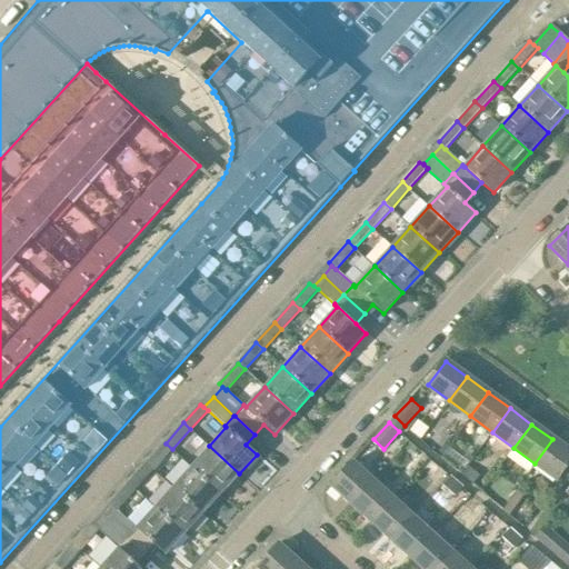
[(568,451),(552,439),(535,463),(557,479),(568,462),(568,451)]
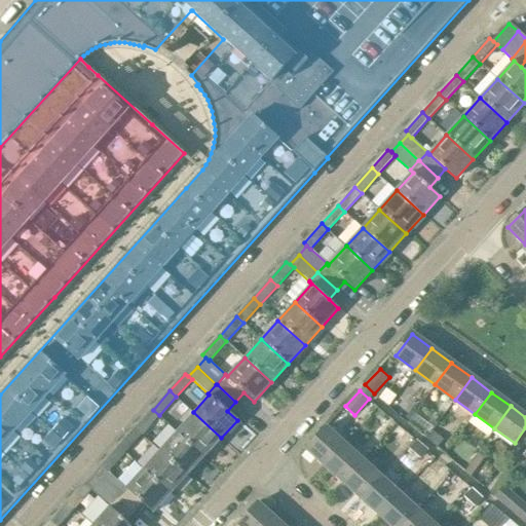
[(153,410),(136,428),(143,435),(159,415),(153,410)]
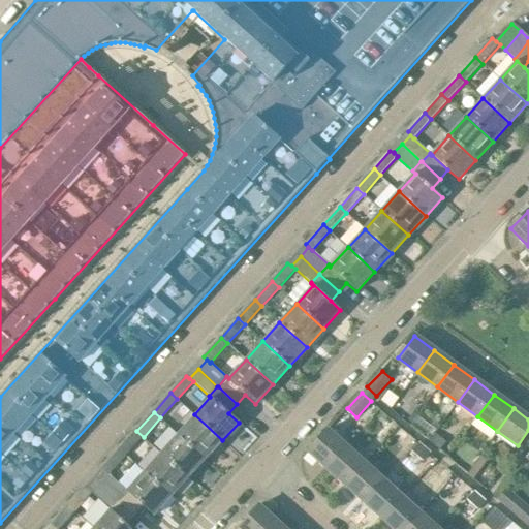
[(206,459),(222,440),(194,414),(178,434),(206,459)]
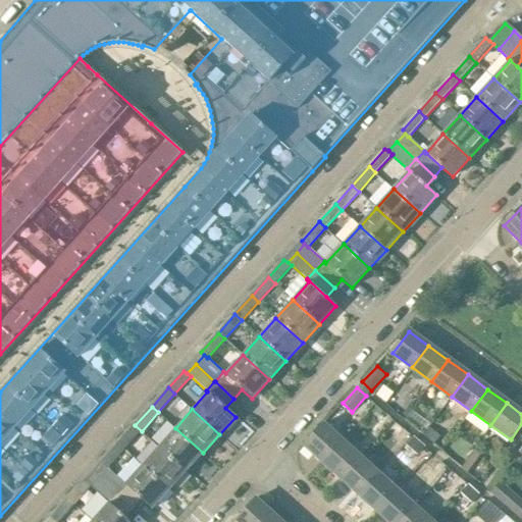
[(135,425),(118,444),(124,450),(142,431),(135,425)]
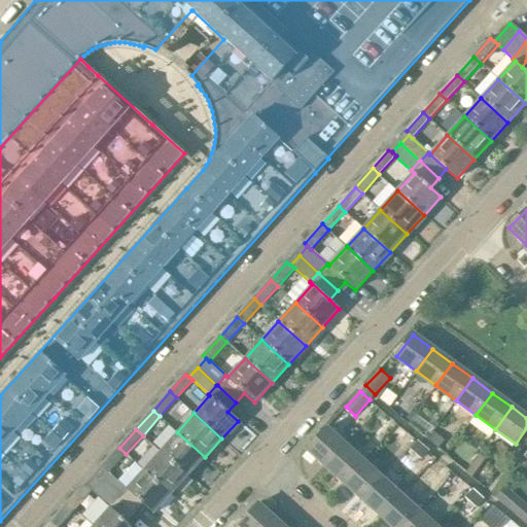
[(326,429),(308,449),(327,465),(345,446),(326,429)]
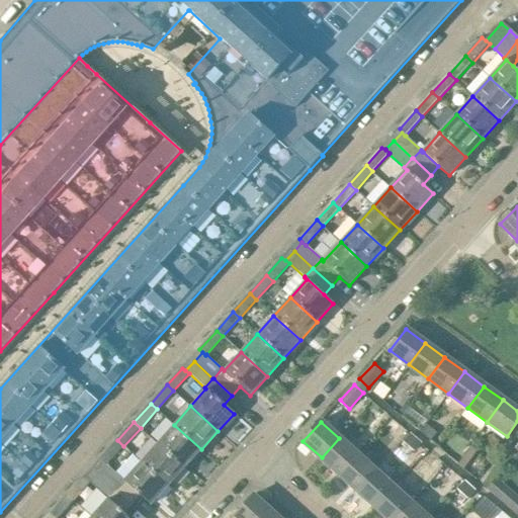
[(426,424),(421,431),(431,440),(437,433),(426,424)]
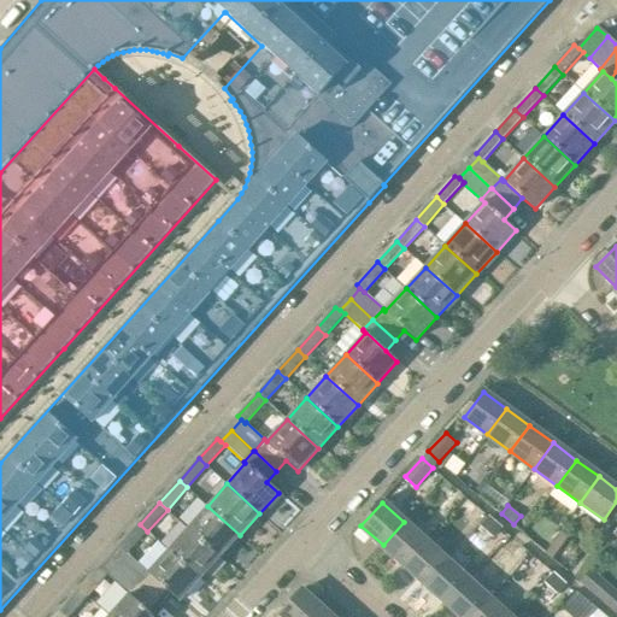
[(219,558),(240,535),(207,506),(187,528),(219,558)]
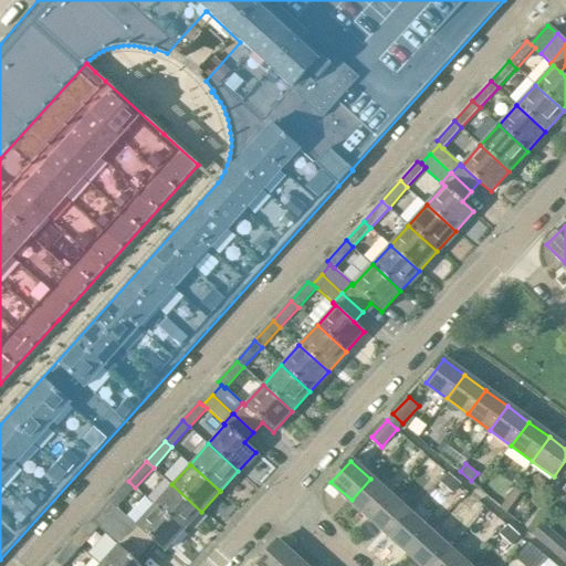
[(449,474),(441,483),(452,493),(460,484),(449,474)]
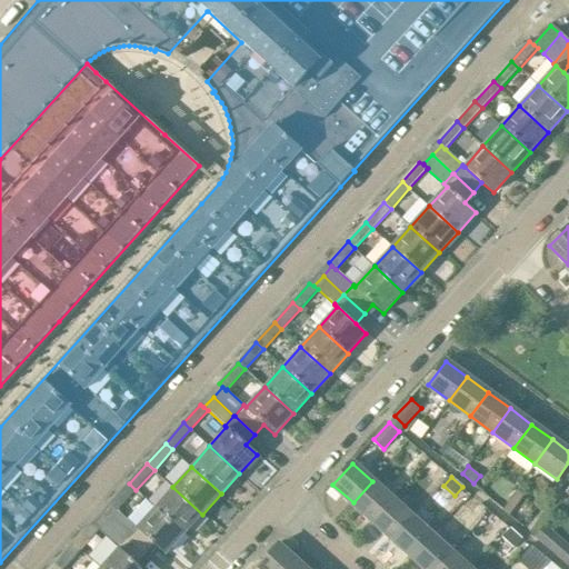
[(372,481),(353,502),(372,520),(392,499),(372,481)]
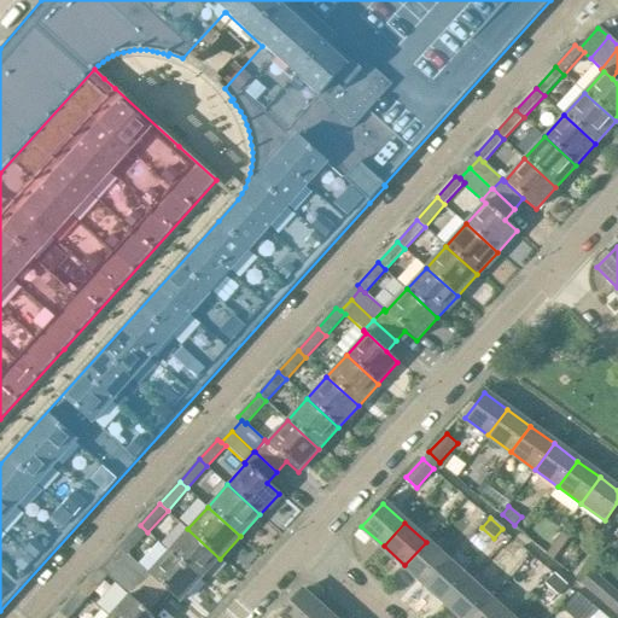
[(140,525),(120,547),(124,551),(128,554),(147,532),(140,525)]
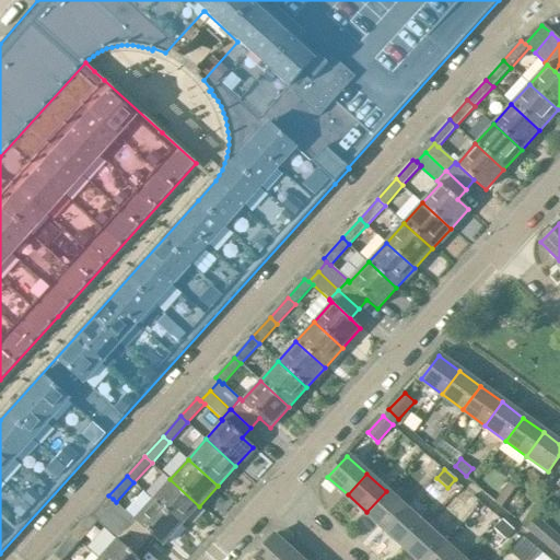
[(182,526),(199,506),(170,479),(152,499),(182,526)]
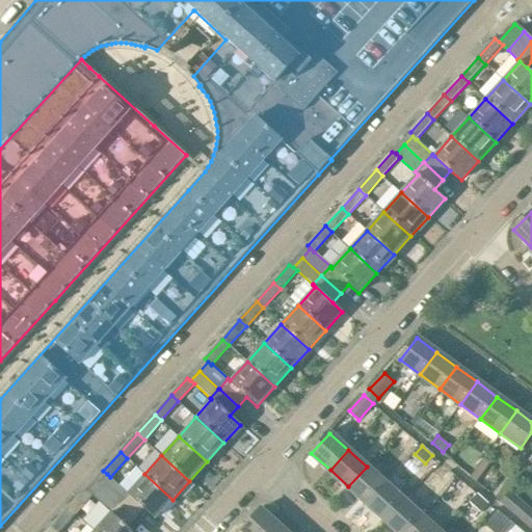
[(367,467),(348,486),(367,503),(384,483),(367,467)]
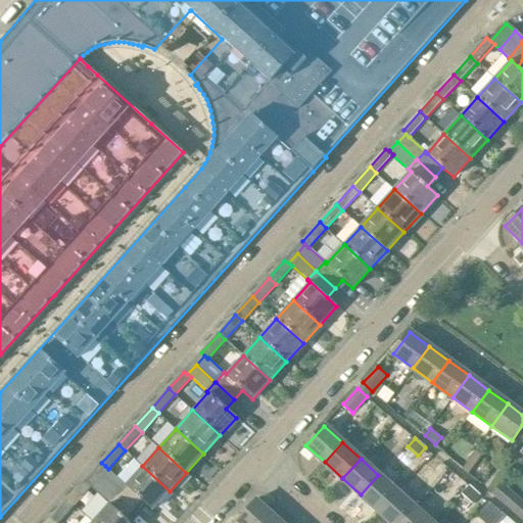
[(108,469),(105,466),(96,475),(114,492),(122,484),(124,483),(108,469)]
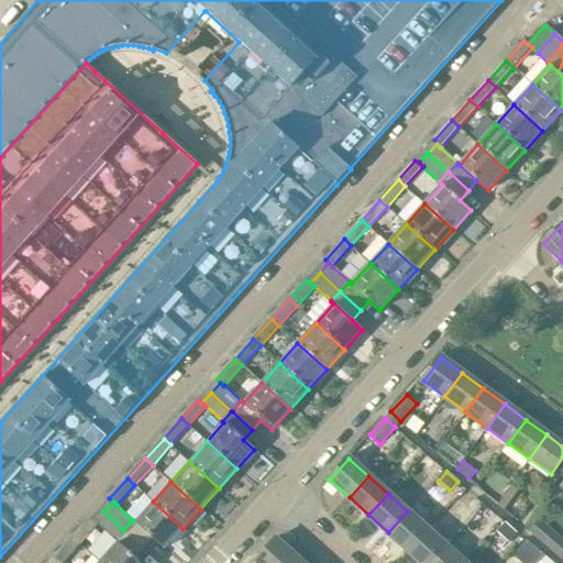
[(153,501),(133,523),(152,540),(163,550),(183,529),(153,501)]
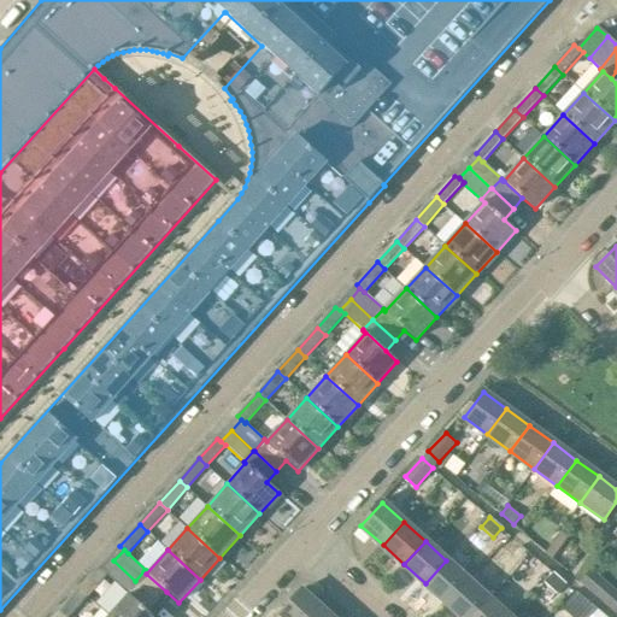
[(104,571),(107,575),(125,592),(135,581),(113,560),(104,571)]
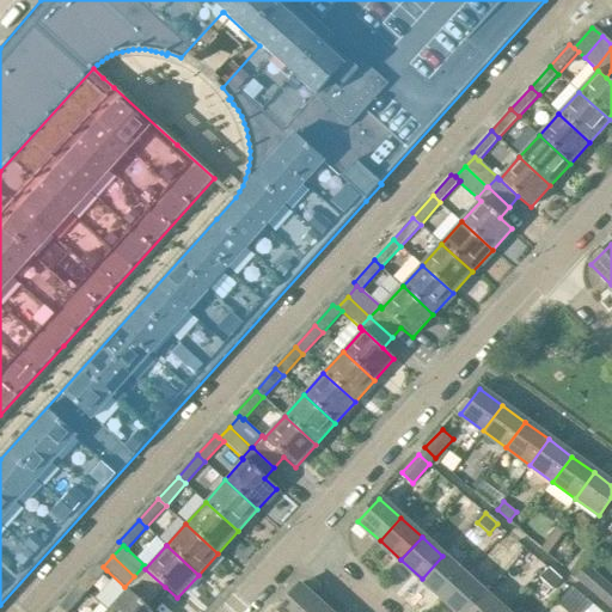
[(442,556),(422,579),(444,598),(464,575),(442,556)]
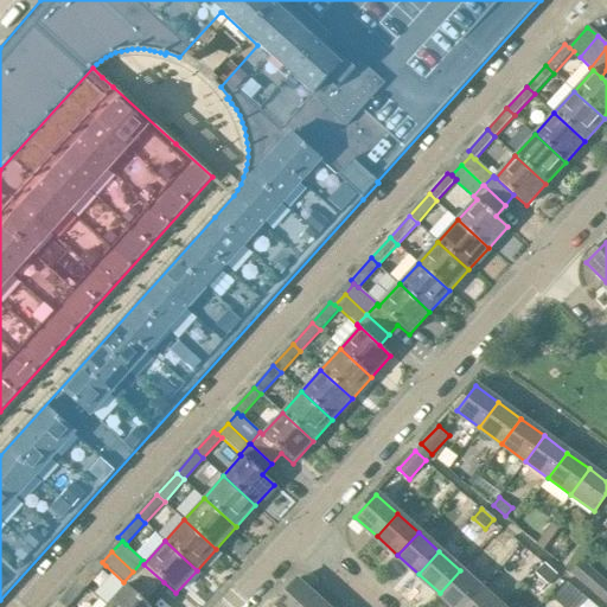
[(87,587),(106,566),(102,562),(97,560),(78,580),(87,587)]
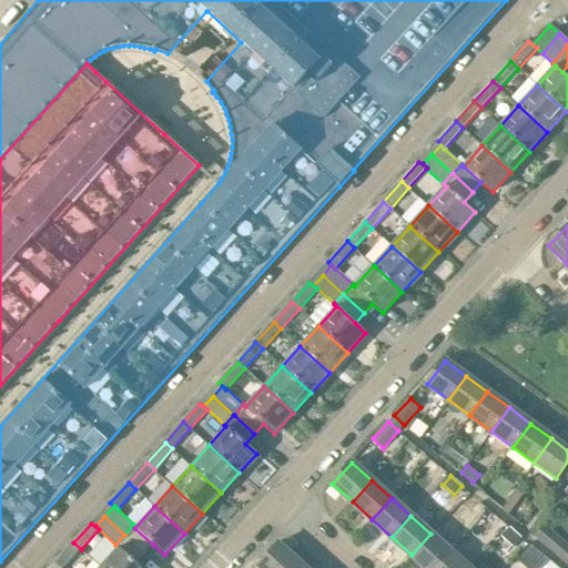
[(534,536),(555,554),(565,543),(544,525),(534,536)]
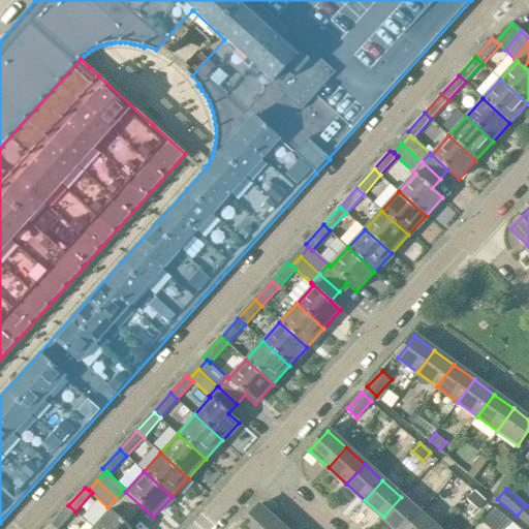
[(143,507),(125,492),(123,490),(116,498),(134,516),(143,507)]
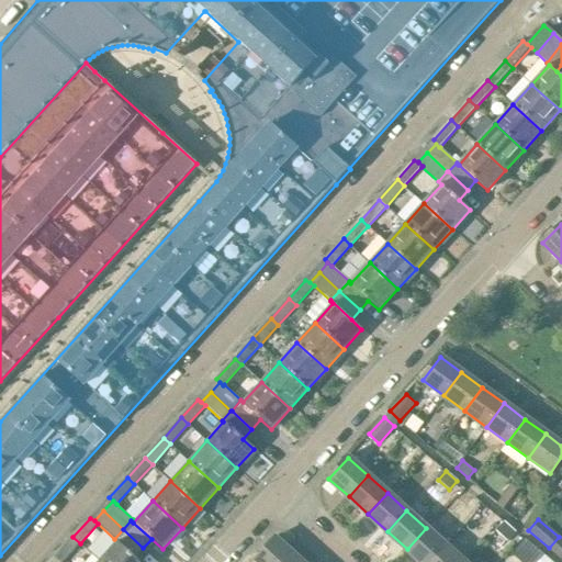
[(505,523),(497,530),(508,540),(515,532),(505,523)]
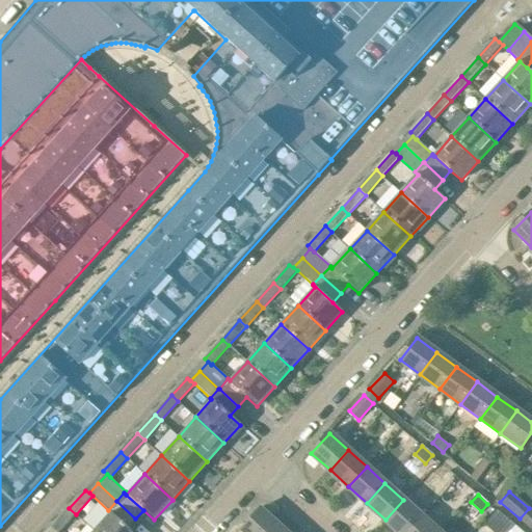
[(386,520),(398,531),(407,531),(422,516),(403,500),(386,520)]
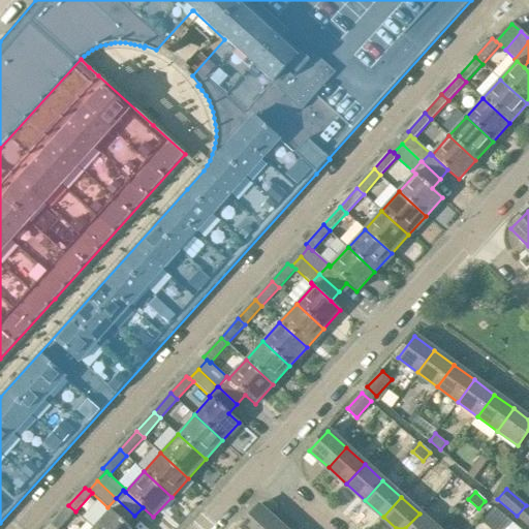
[(111,509),(94,528),(132,528),(127,524),(134,516),(116,498),(107,507),(111,509)]
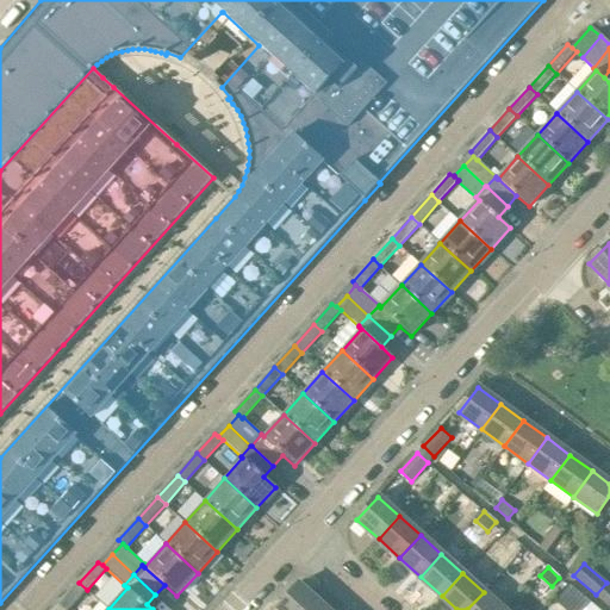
[(79,583),(60,604),(67,609),(68,609),(87,590),(79,583)]
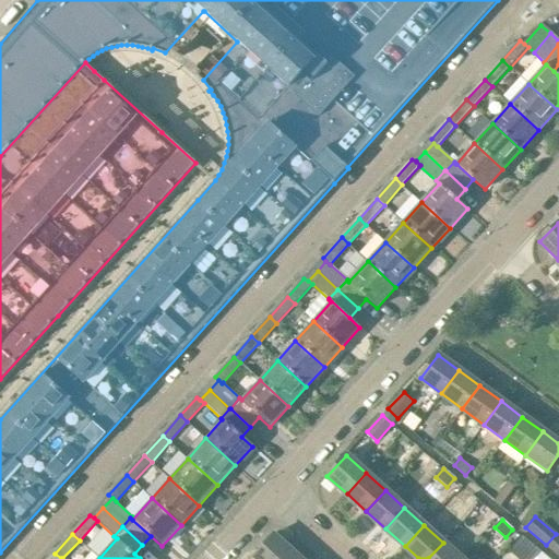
[(546,545),(558,556),(558,536),(556,534),(546,545)]
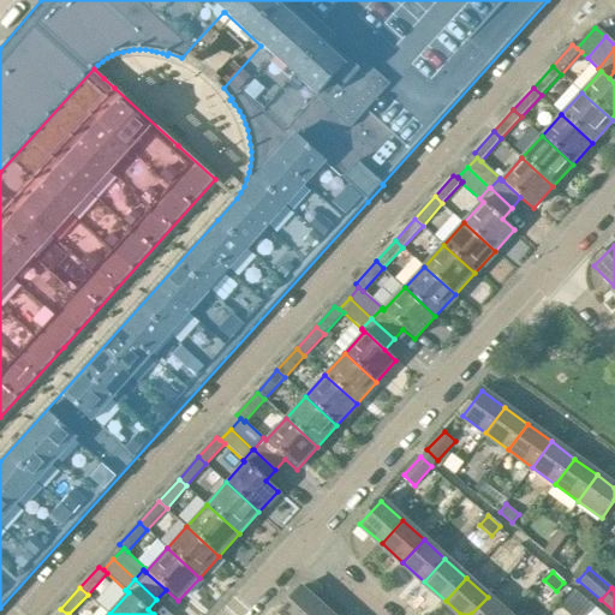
[(302,589),(279,613),(281,614),(316,614),(323,608),(302,589)]
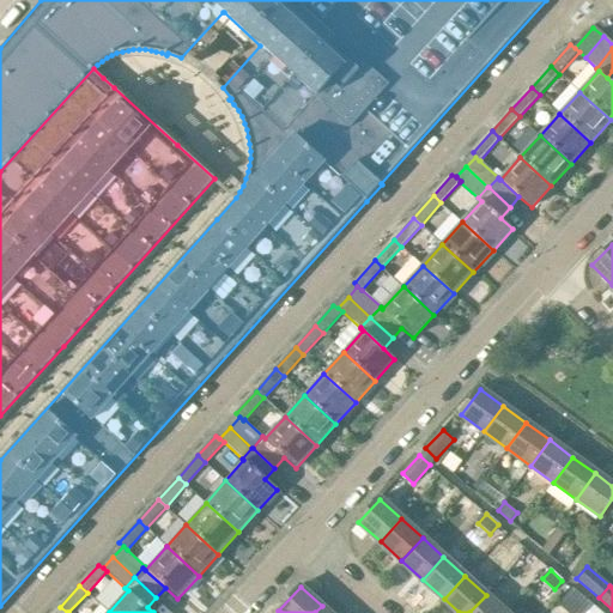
[(505,612),(486,595),(469,612),(505,612)]
